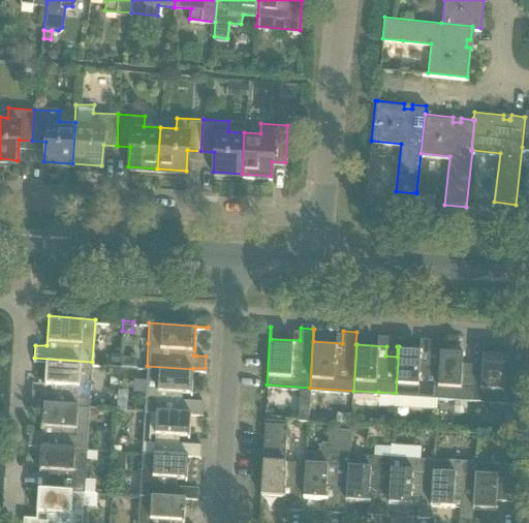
[(523,401),(526,344),(525,344),(524,365),(505,363),(506,354),(484,351),(480,398),(502,399),(523,401)]
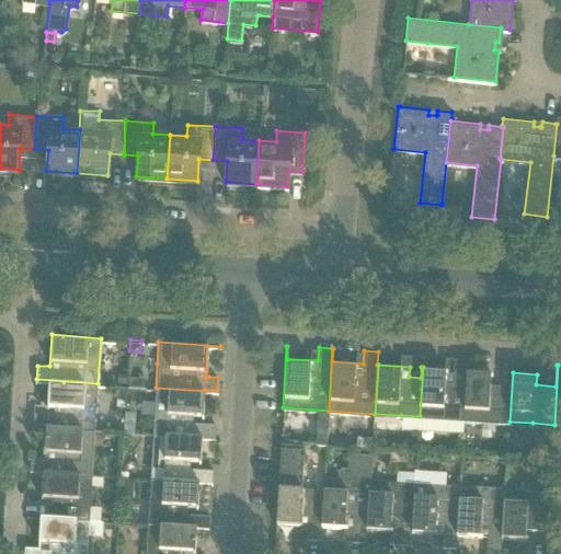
[(423,367),(420,416),(464,419),(466,419),(468,370),(466,370),(466,381),(447,379),(447,369),(423,367)]
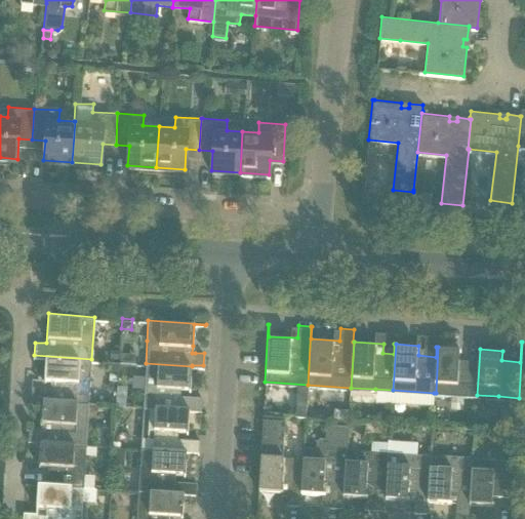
[(478,359),(459,358),(460,348),(438,347),(436,393),(477,395),(480,349),(478,349),(478,359)]
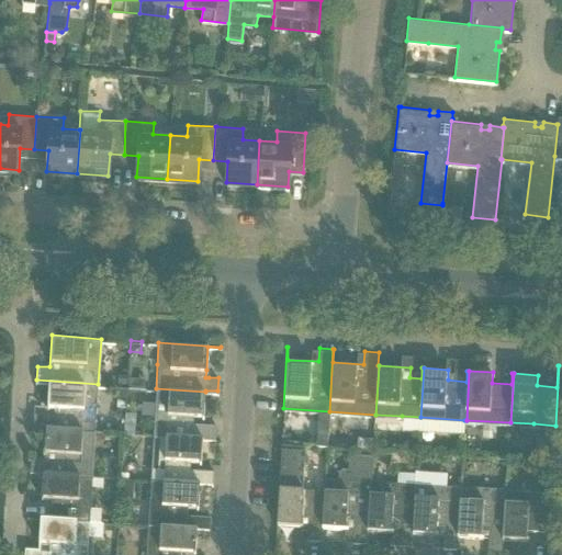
[(119,372),(117,381),(126,381),(127,372),(119,372)]
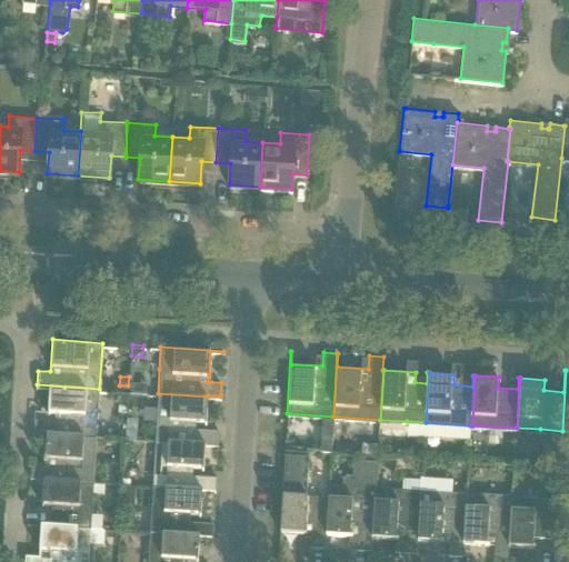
[(130,378),(129,388),(147,390),(147,379),(130,378)]
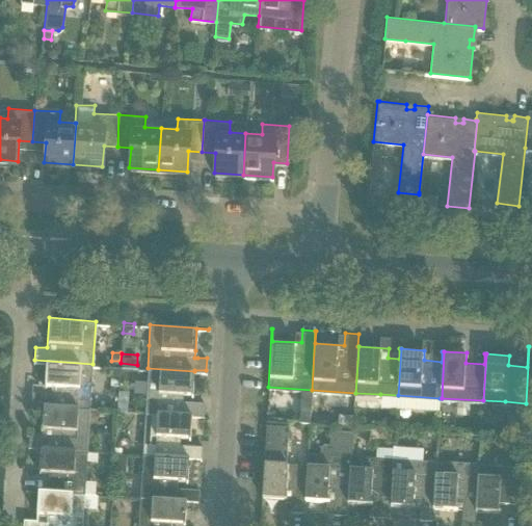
[(90,406),(92,364),(34,360),(34,361),(46,362),(45,386),(46,386),(46,384),(55,385),(54,391),(32,390),(31,403),(44,404),(90,406)]
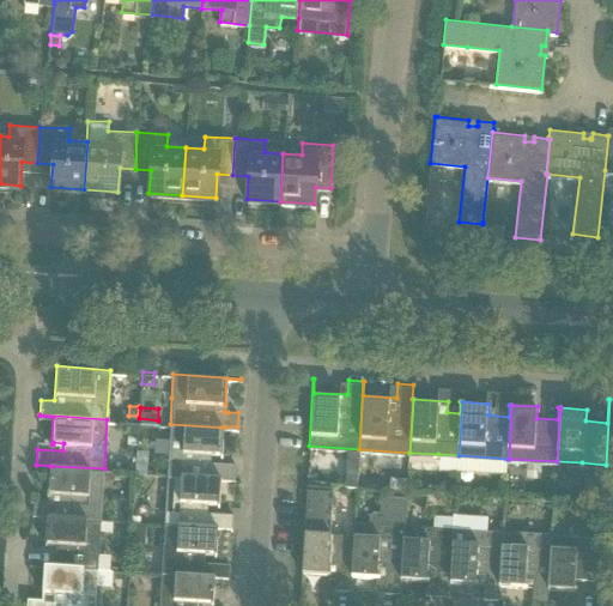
[(138,420),(128,419),(127,431),(137,432),(138,420)]
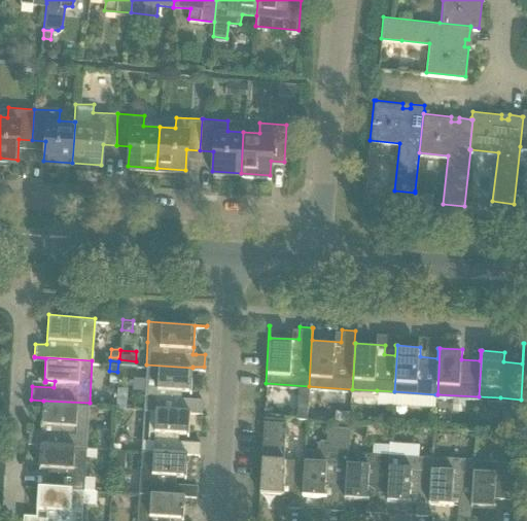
[(190,391),(192,368),(146,365),(145,374),(144,386),(143,407),(189,410),(202,411),(203,396),(180,395),(181,390),(190,391)]
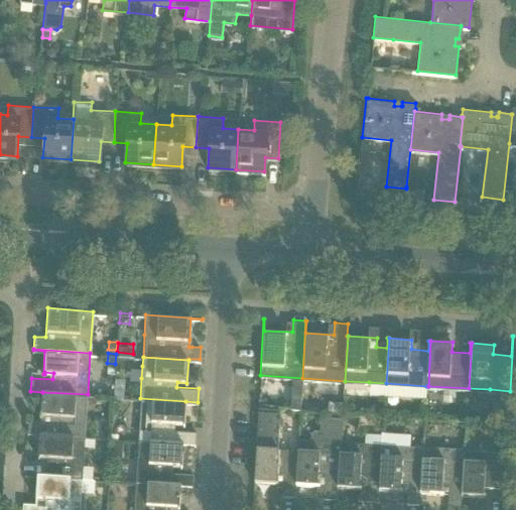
[(141,378),(142,366),(131,365),(130,376),(141,378)]
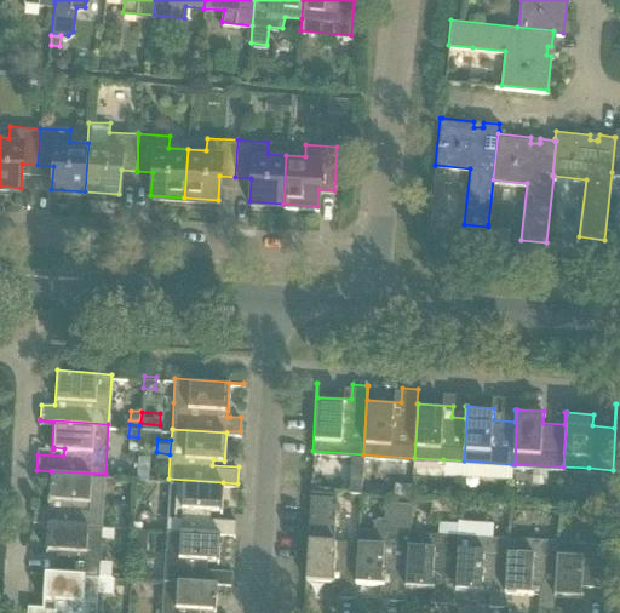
[(137,451),(136,473),(147,474),(149,452),(137,451)]
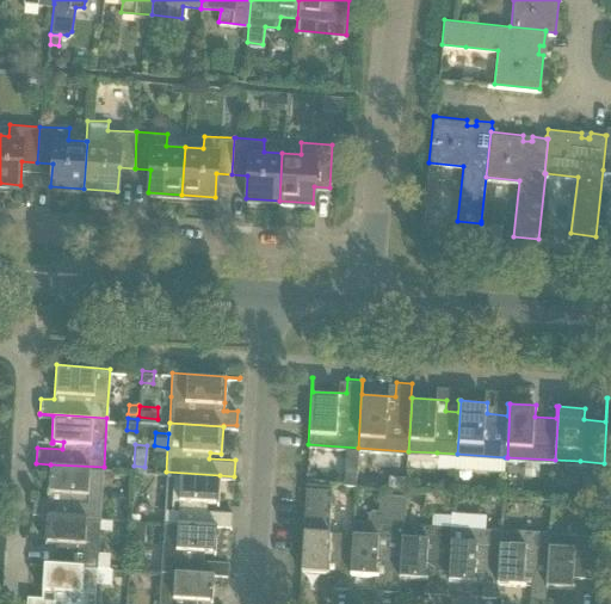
[(34,497),(32,512),(47,513),(47,512),(100,516),(104,468),(104,467),(50,464),(48,492),(48,497),(34,497)]
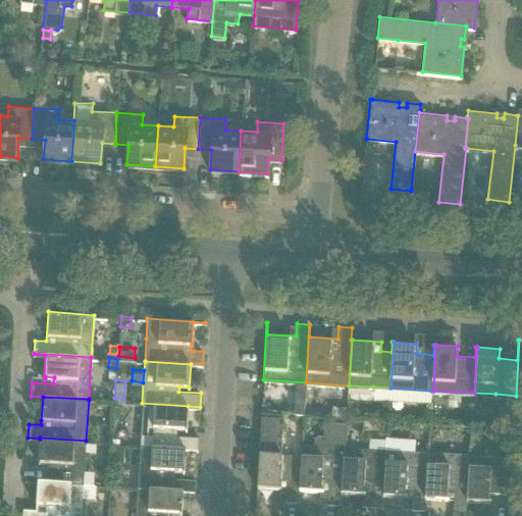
[(294,402),(293,412),(303,413),(304,404),(295,403),(295,402),(294,402)]
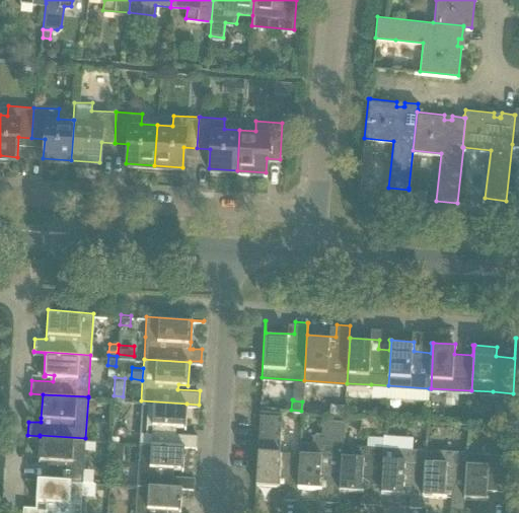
[(186,427),(187,404),(141,400),(139,442),(151,443),(183,445),(196,446),(197,432),(175,431),(175,426),(186,427)]
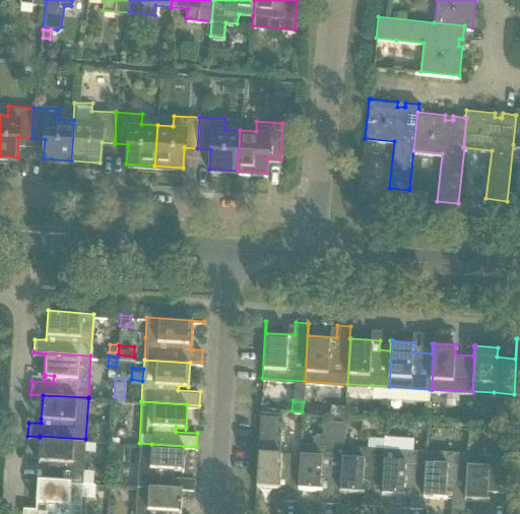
[(334,403),(333,412),(345,413),(346,403),(345,403),(334,403)]
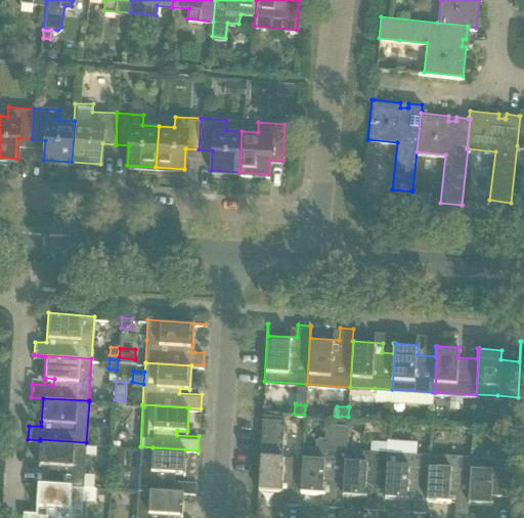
[(303,444),(299,502),(300,503),(301,490),(330,491),(329,504),(343,505),(343,492),(346,446),(348,417),(336,416),(336,423),(329,422),(325,426),(324,436),(319,435),(315,440),(315,445),(303,444)]
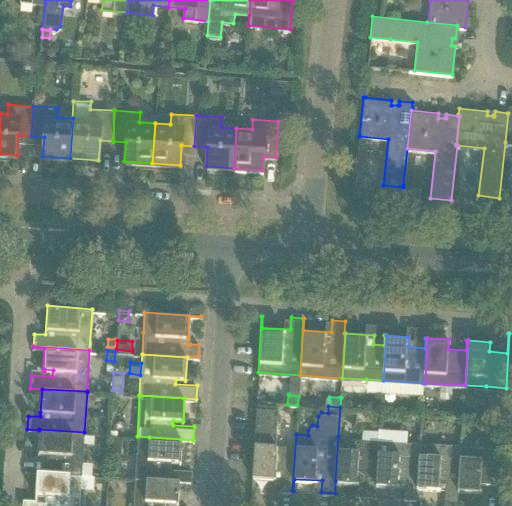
[(494,406),(494,414),(502,415),(502,406),(494,406)]
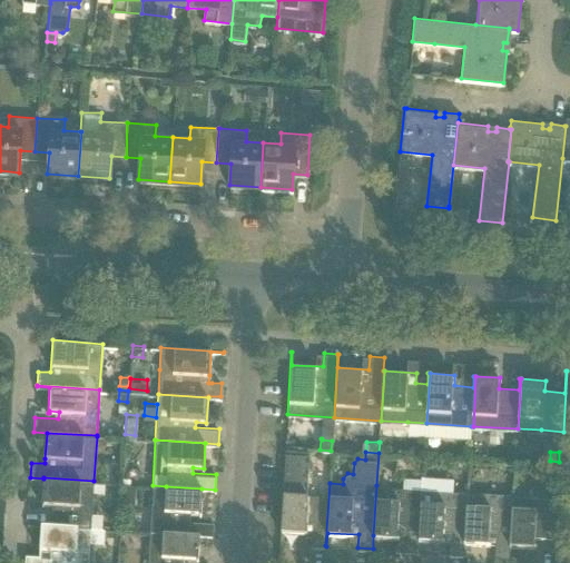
[(311,545),(325,545),(330,483),(328,483),(328,495),(306,494),(308,454),(285,453),(282,493),(279,543),(281,543),(281,530),(312,532),(311,545)]
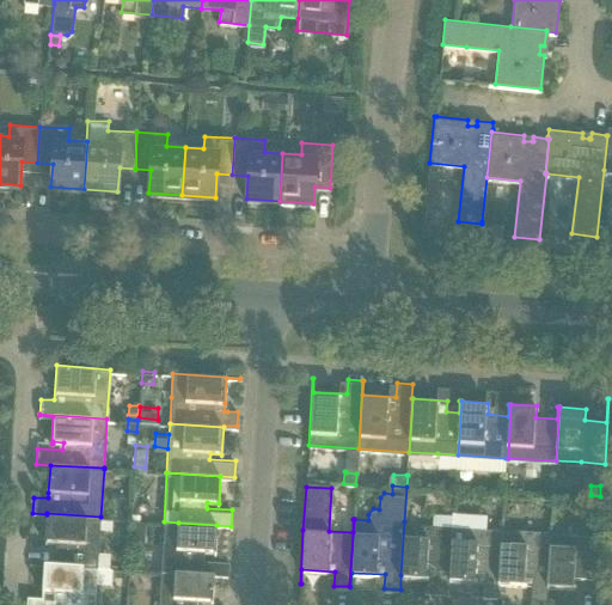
[(98,566),(101,517),(47,513),(47,514),(46,542),(47,542),(47,539),(56,541),(55,563),(98,566)]
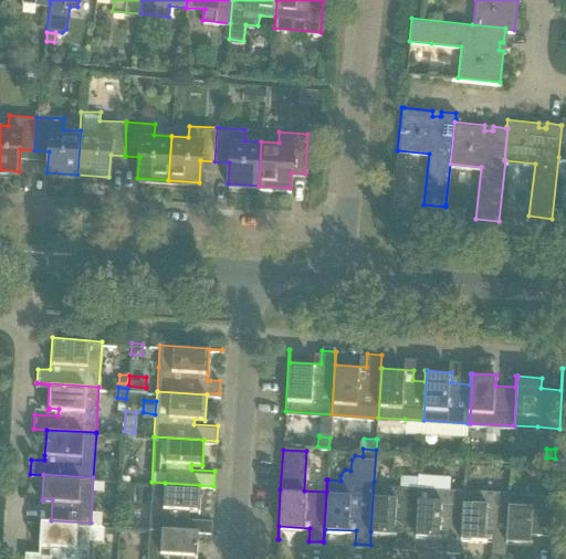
[(152,482),(148,527),(198,530),(211,531),(212,516),(188,515),(189,509),(199,510),(200,485),(165,483),(152,482)]
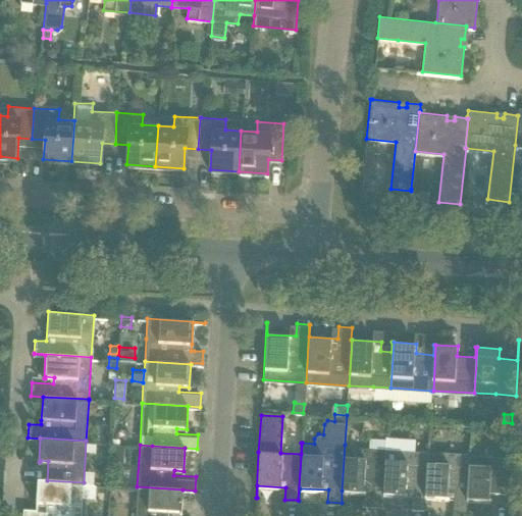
[(345,445),(342,491),(365,492),(365,483),(382,484),(384,484),(387,448),(345,445)]
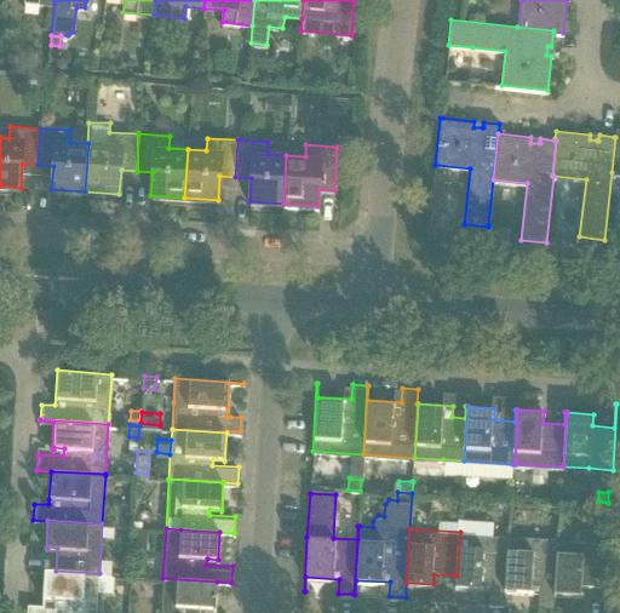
[(454,576),(454,586),(483,588),(489,588),(488,602),(503,603),(504,589),(506,589),(510,536),(460,532),(457,576),(454,576)]
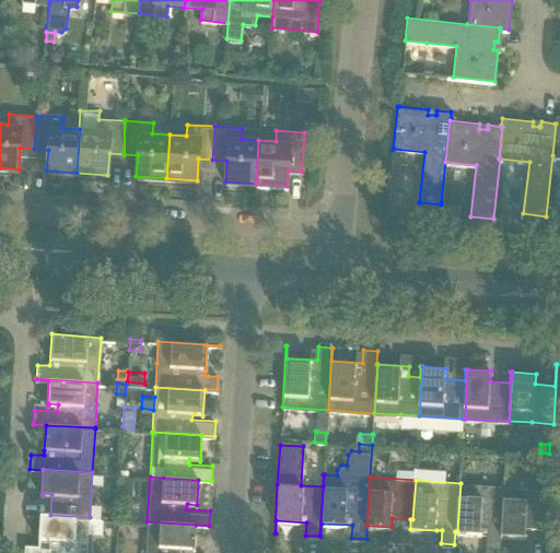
[(502,534),(505,485),(461,483),(457,531),(481,533),(481,524),(487,524),(486,546),(501,548),(501,534),(502,534)]
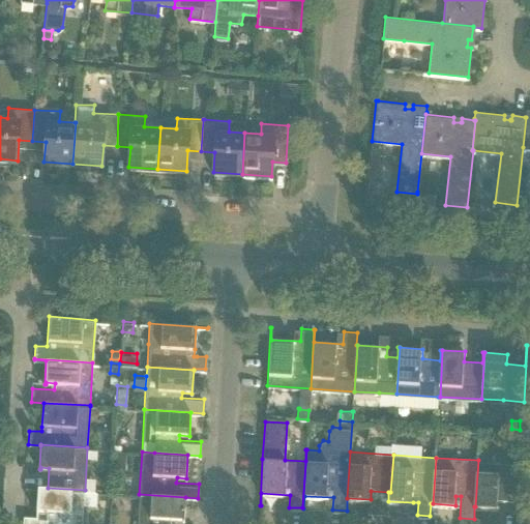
[(518,499),(520,463),(478,460),(475,506),(498,507),(498,498),(518,499)]
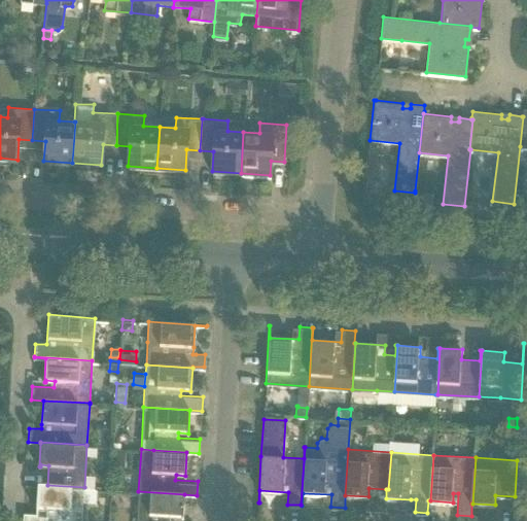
[(23,515),(22,520),(81,520),(83,500),(84,487),(47,485),(37,484),(36,514),(23,513),(23,515)]
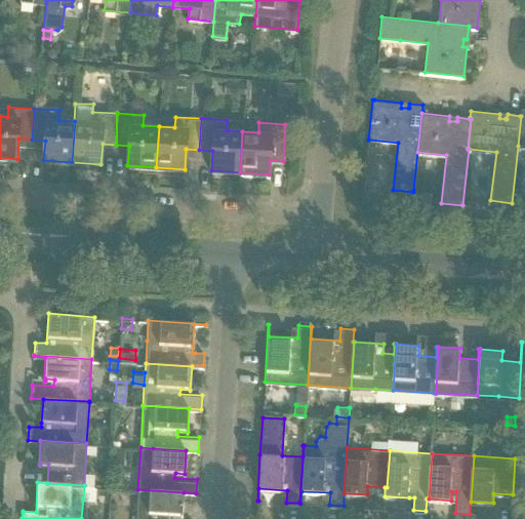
[(182,518),(184,492),(137,489),(135,518),(182,518)]
